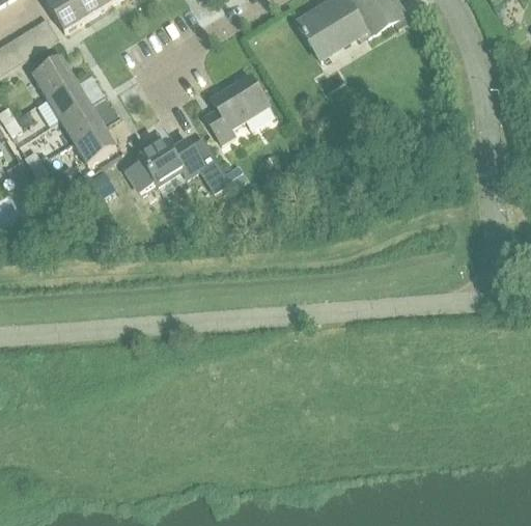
[(86,19),(75,0),(52,0),(46,4),(63,32),(86,19)]
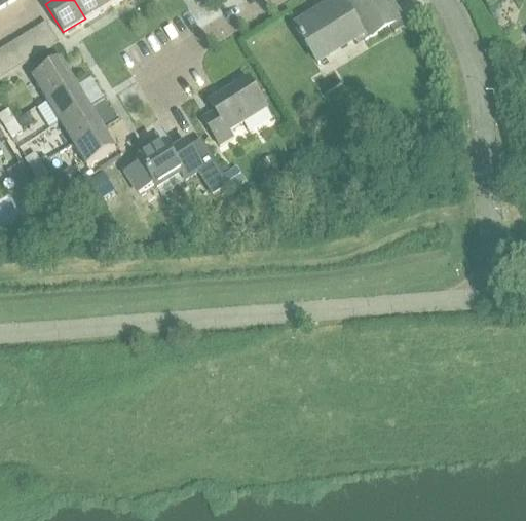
[(107,5),(104,0),(74,0),(85,19),(107,5)]
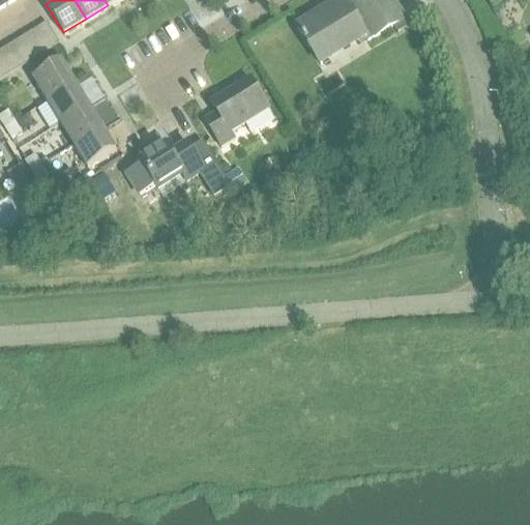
[(366,38),(404,16),(394,1),(389,5),(385,0),(333,0),(296,23),(317,57),(361,29),(366,38)]
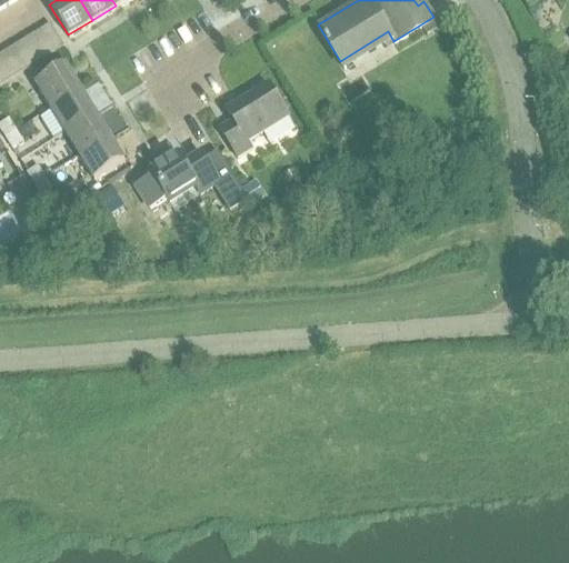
[(538,0),(527,7),(533,17),(538,14),(540,4),(538,0)]
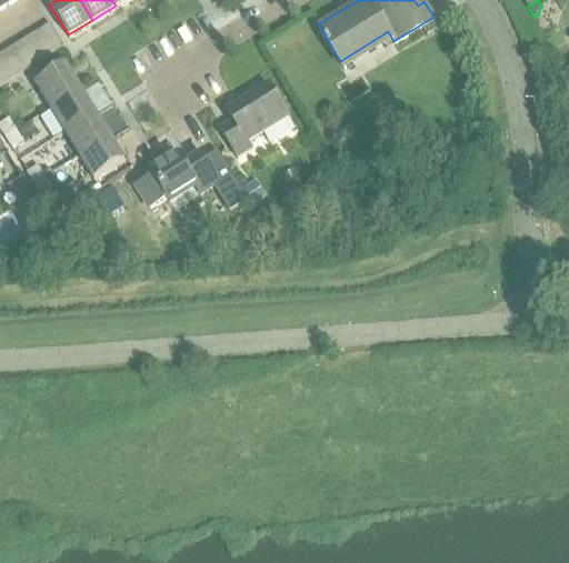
[(38,27),(51,50),(63,42),(49,20),(38,27)]
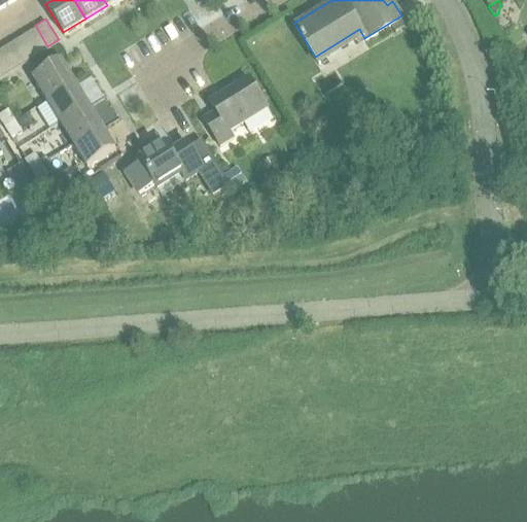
[(47,46),(35,25),(24,32),(37,53),(47,46)]
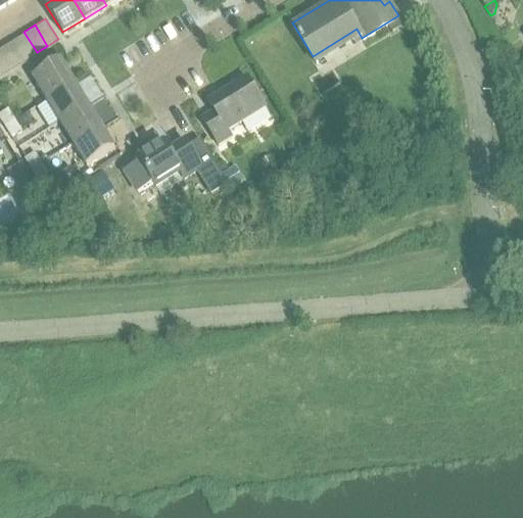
[(24,32),(13,38),(27,58),(37,52),(24,32)]
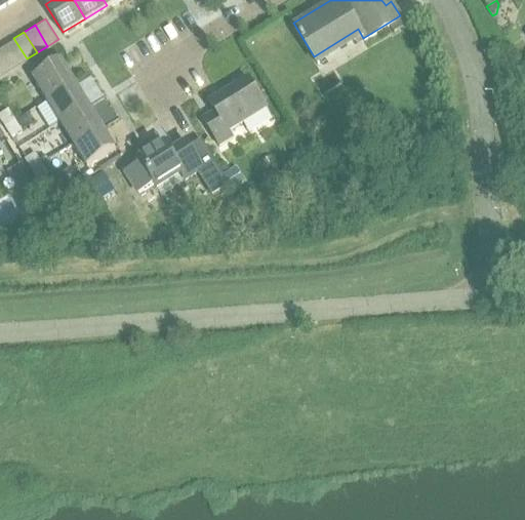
[(13,38),(3,44),(15,65),(27,58),(13,38)]
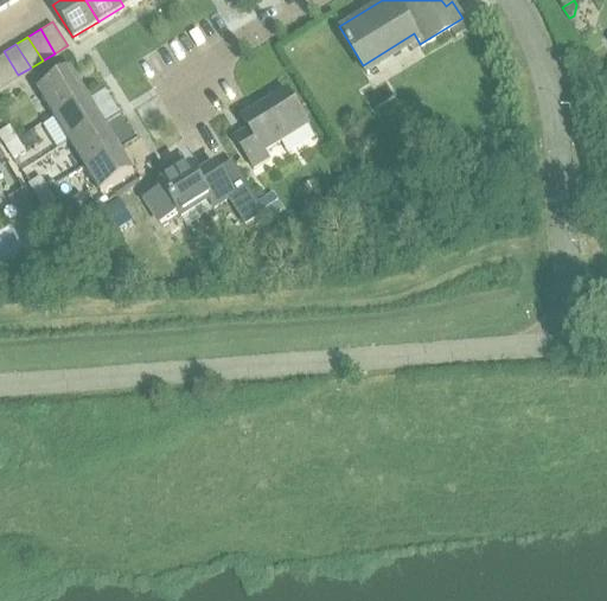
[(4,51),(0,52),(0,72),(6,83),(18,75),(4,51)]
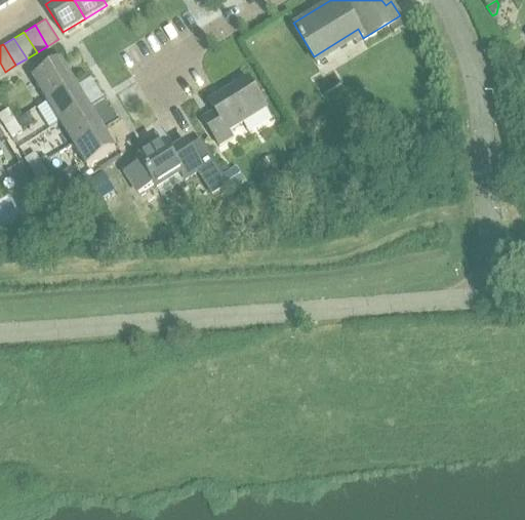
[(45,97),(74,80),(61,57),(32,75),(45,97)]
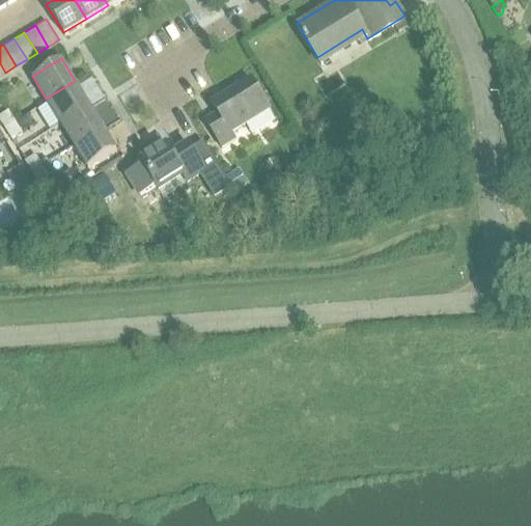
[(230,130),(268,107),(250,77),(211,101),(217,110),(204,118),(221,145),(234,137),(230,130)]
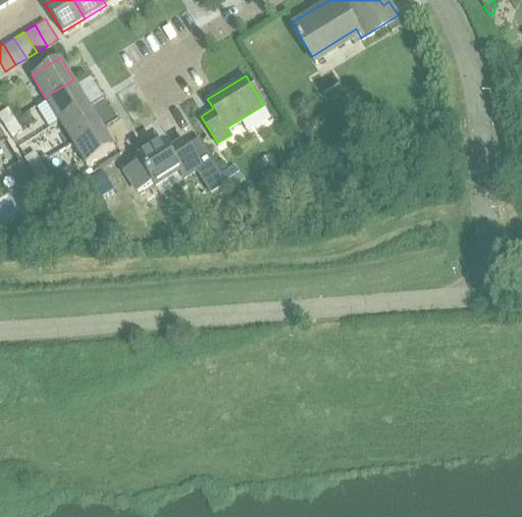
[(45,97),(35,104),(48,125),(58,118),(87,101),(73,80),(45,97)]
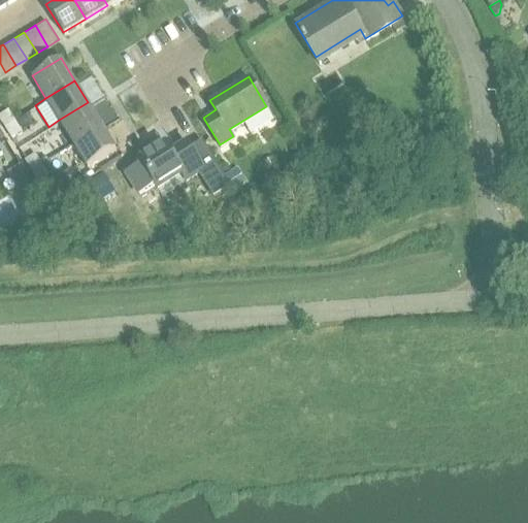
[(88,102),(59,120),(72,142),(101,124),(88,102)]
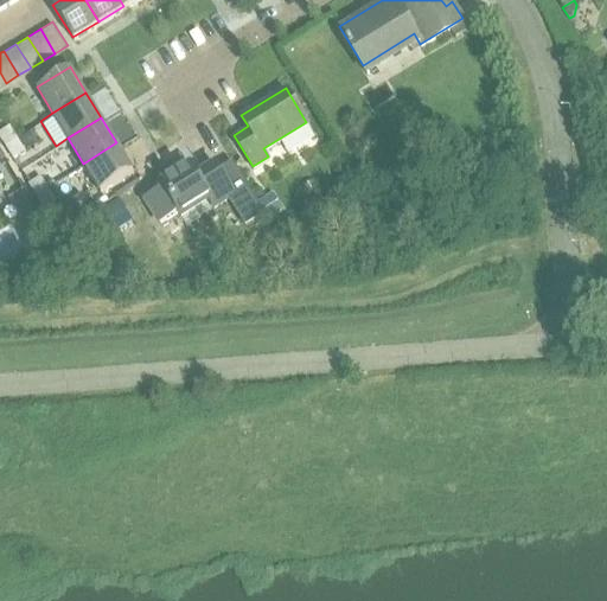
[(0,133),(5,142),(17,135),(8,123),(0,128),(0,133)]
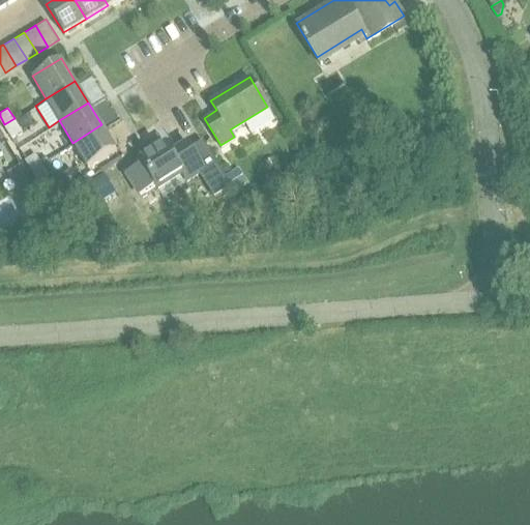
[(22,129),(15,118),(4,124),(11,136),(22,129)]
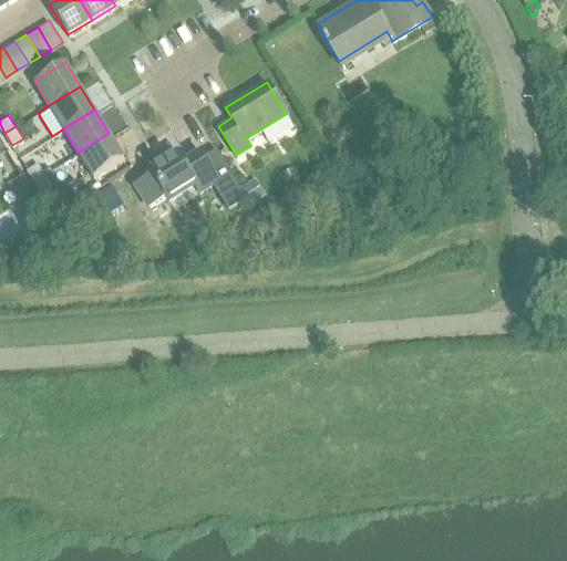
[(109,133),(78,153),(93,177),(124,158),(109,133)]
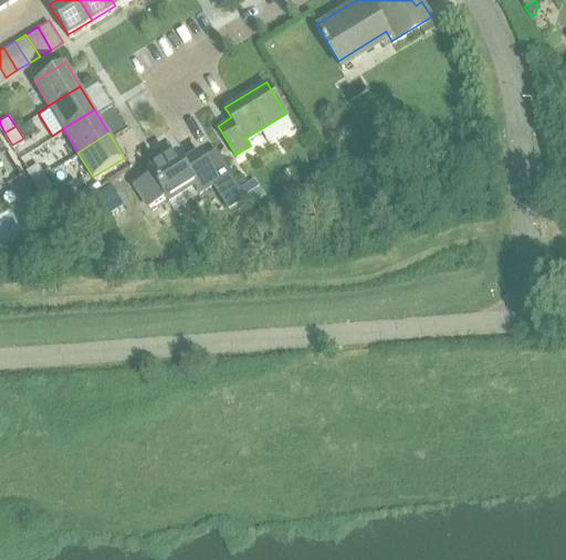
[(152,172),(135,182),(149,205),(166,196),(168,199),(168,198),(195,182),(199,190),(212,181),(228,207),(247,196),(239,185),(239,183),(216,146),(202,155),(200,151),(182,162),(176,151),(149,168),(152,172)]
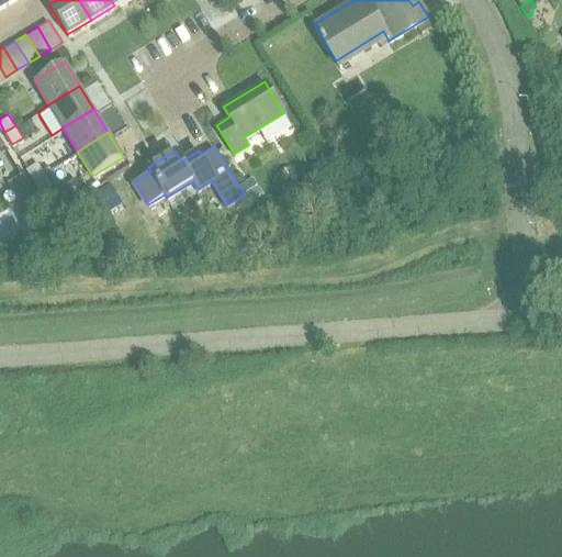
[(34,179),(44,173),(37,160),(26,167),(34,179)]
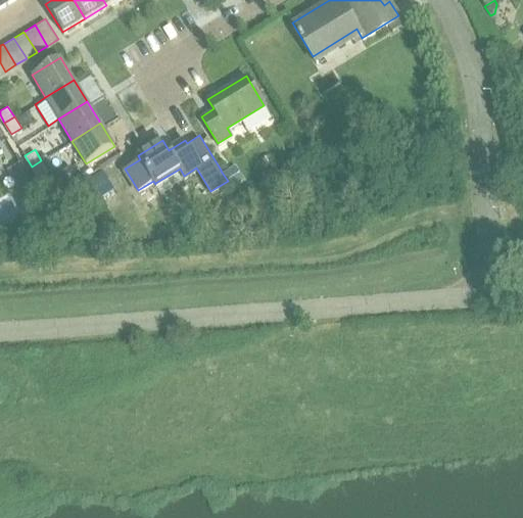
[(268,154),(259,158),(263,165),(271,160),(268,154)]
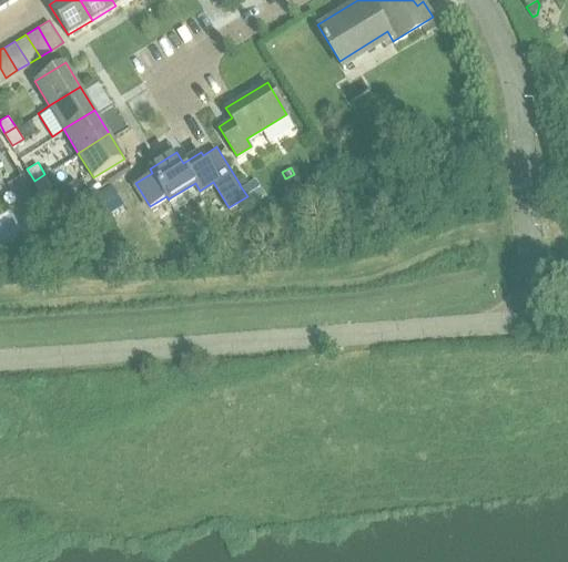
[(44,174),(34,181),(41,192),(52,185),(44,174)]
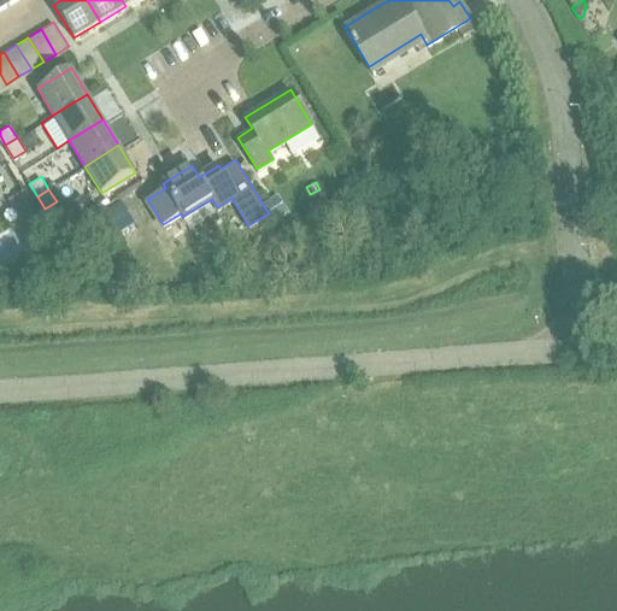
[(274,193),(260,201),(269,213),(271,218),(285,210),(274,193)]
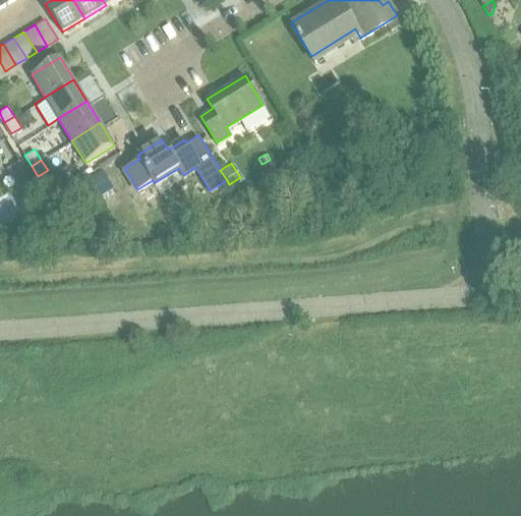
[(102,167),(89,175),(101,195),(115,187),(102,167)]
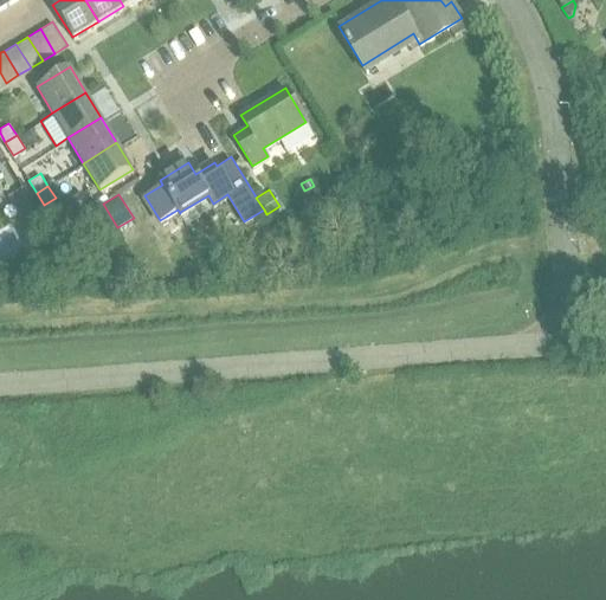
[(68,195),(43,212),(53,228),(78,213),(68,195)]
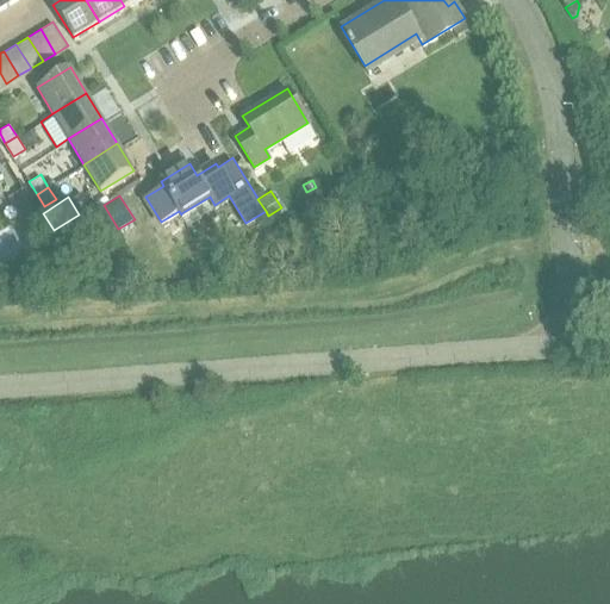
[(35,210),(26,215),(32,224),(27,226),(36,240),(48,232),(35,210)]
